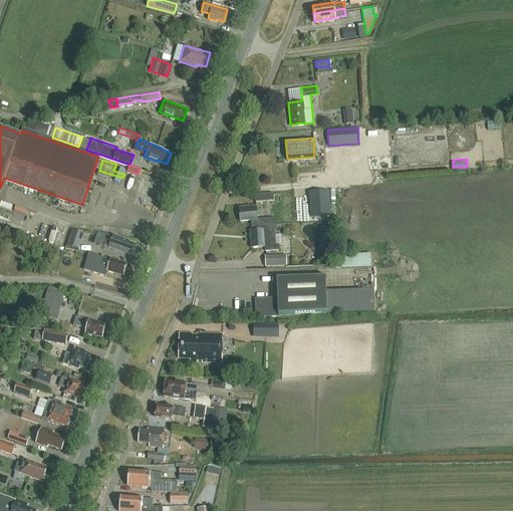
[(308,191),(309,214),(329,213),(328,190),(308,191)]
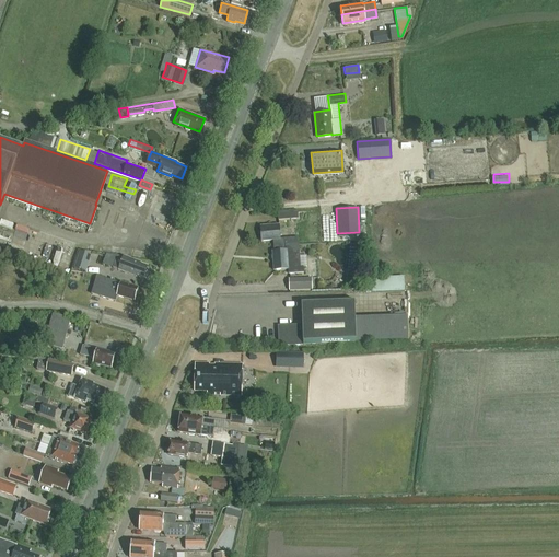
[(297,217),(297,209),(277,211),(277,218),(297,217)]
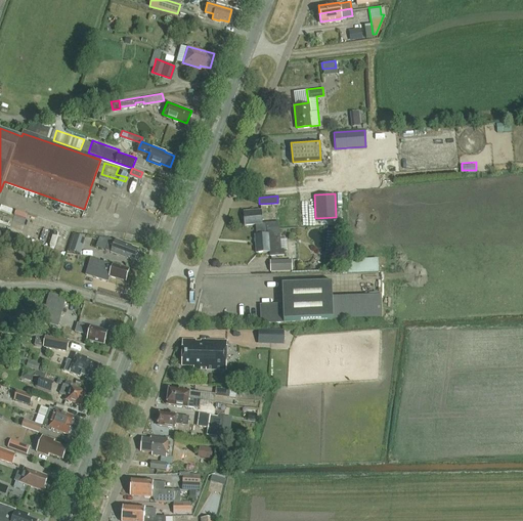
[(2,215),(12,218),(13,213),(28,216),(29,211),(4,206),(2,215)]
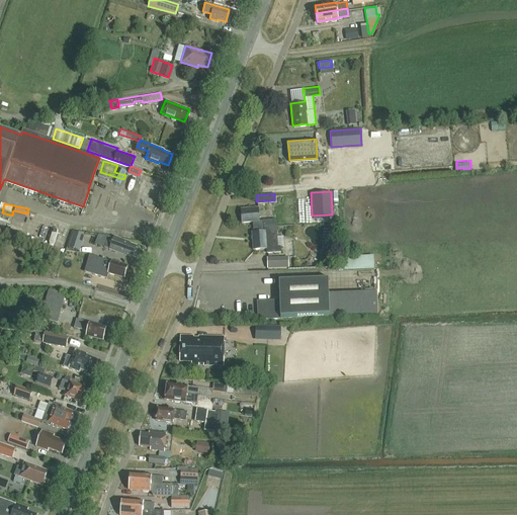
[(263,220),(262,220),(258,220),(257,206),(240,207),(241,221),(252,221),(252,225),(263,225),(263,220)]
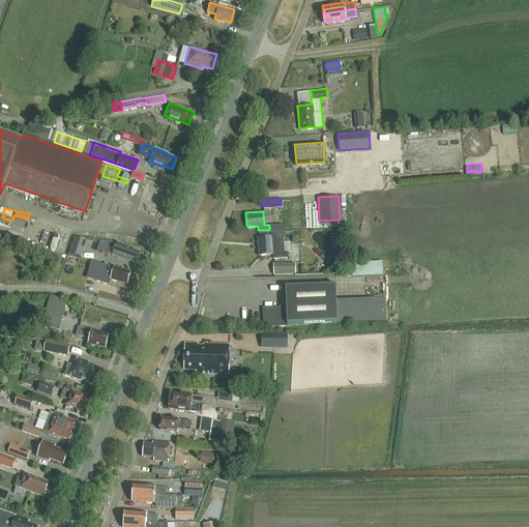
[(283,251),(281,229),(269,230),(258,230),(258,236),(257,236),(258,254),(272,253),(272,257),(286,256),(286,251),(283,251)]
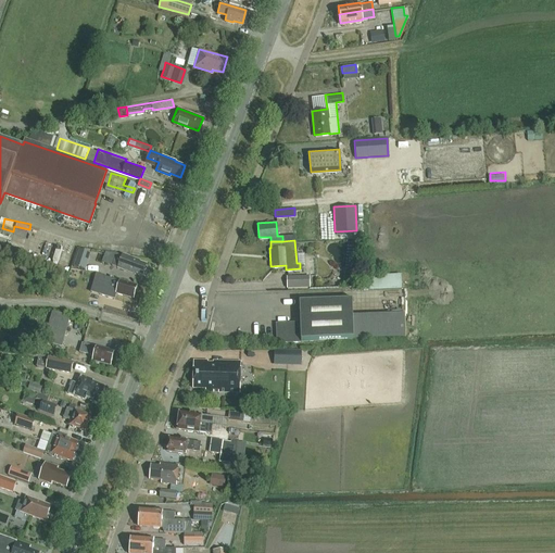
[(78,247),(72,264),(83,267),(89,251),(78,247)]
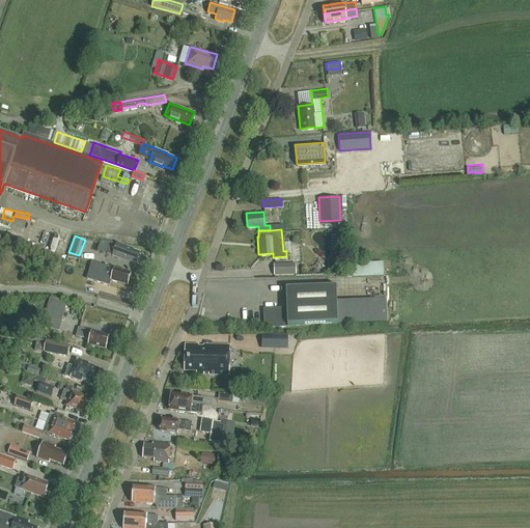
[(100,239),(96,248),(106,252),(120,257),(129,260),(129,258),(135,261),(139,251),(132,249),(132,247),(124,245),(116,242),(116,243),(110,241),(100,239)]
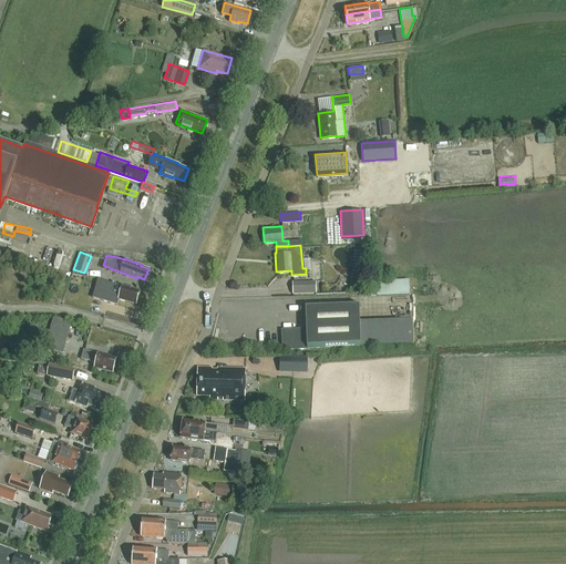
[(98,277),(92,294),(116,301),(117,297),(135,303),(139,289),(121,285),(106,280),(106,279),(98,277)]
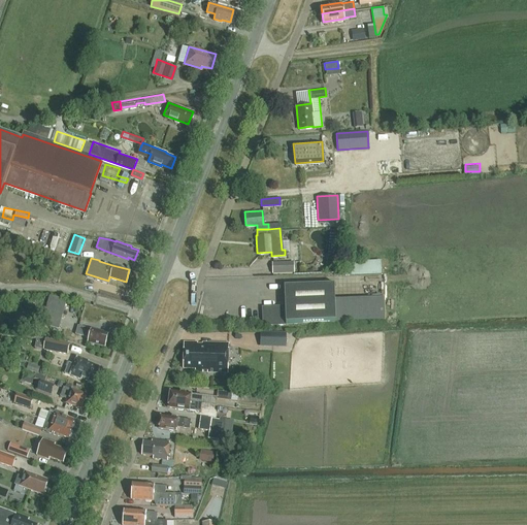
[(337,259),(326,258),(325,266),(336,268),(337,259)]
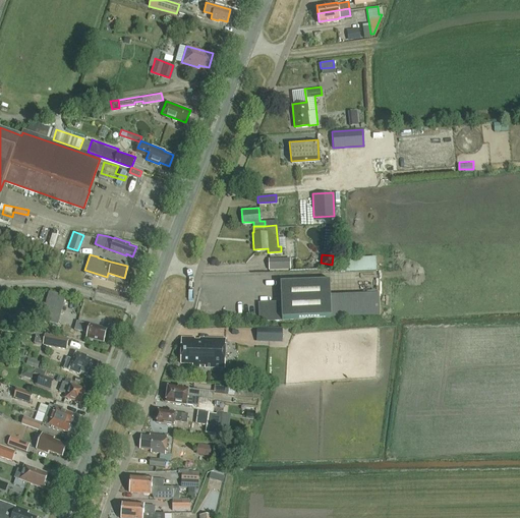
[(376,269),(376,254),(345,256),(345,257),(345,270),(376,269)]
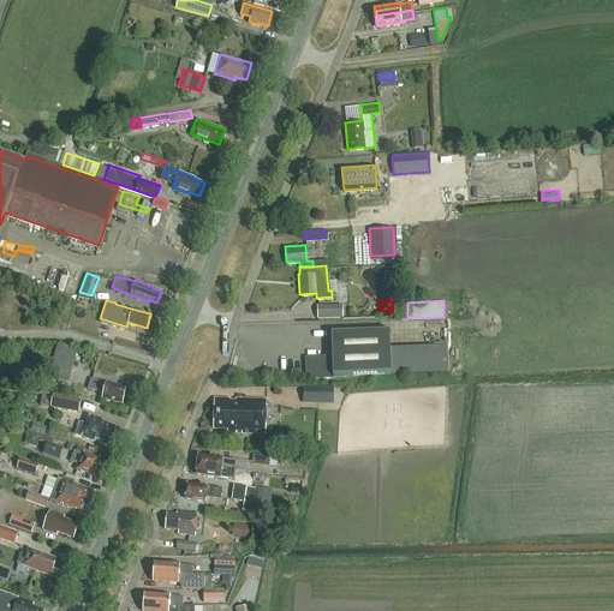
[(343,316),(341,303),(316,303),(316,316),(343,316)]
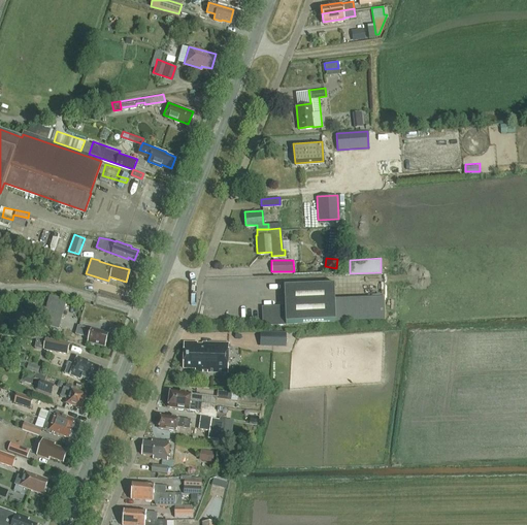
[(283,285),(284,309),(273,309),(273,304),(261,304),(262,322),(285,322),(352,319),(351,302),(334,303),(333,283),(283,285)]
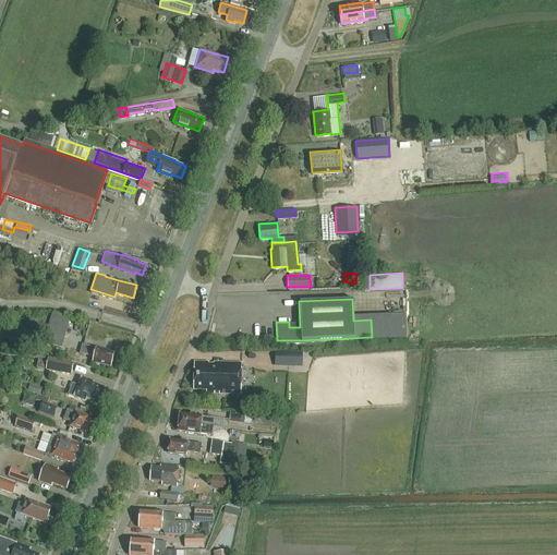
[(46,341),(60,346),(67,322),(51,317),(48,330),(46,341)]
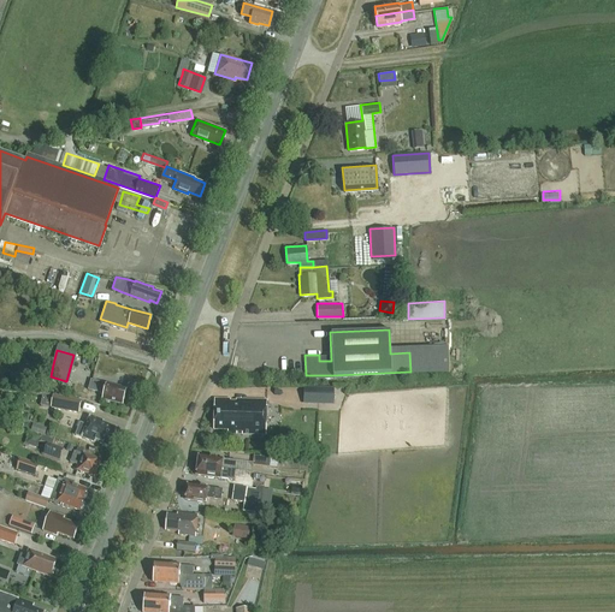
[(45,362),(41,374),(49,376),(51,376),(53,364),(45,362)]
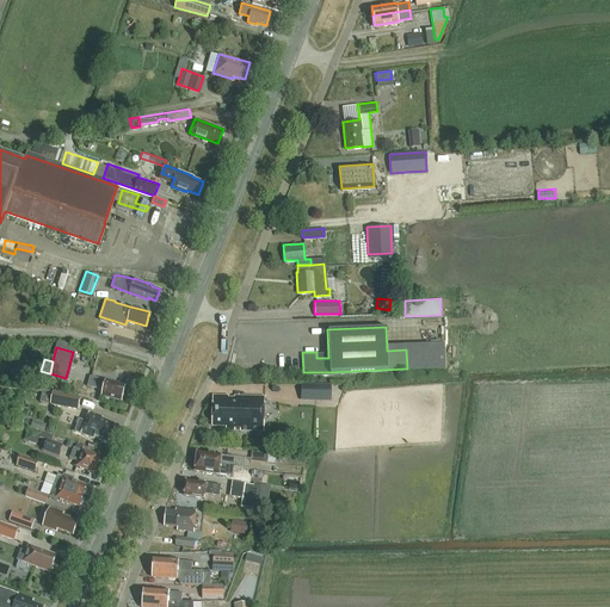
[(100,394),(121,400),(124,384),(105,378),(90,375),(87,384),(103,388),(100,394)]
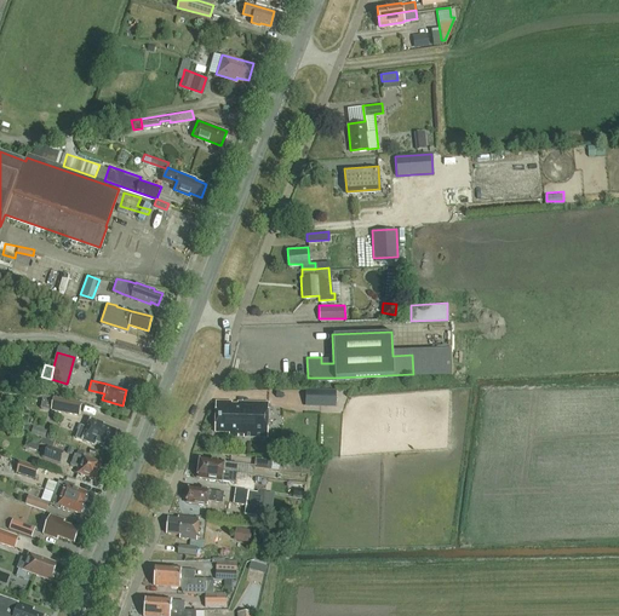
[(307,402),(334,402),(336,402),(336,387),(307,387),(307,402)]
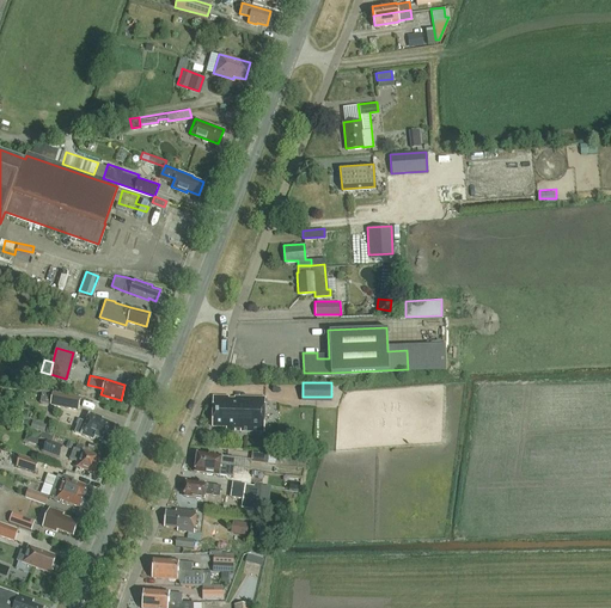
[(42,388),(40,401),(77,409),(79,395),(61,392),(42,388)]
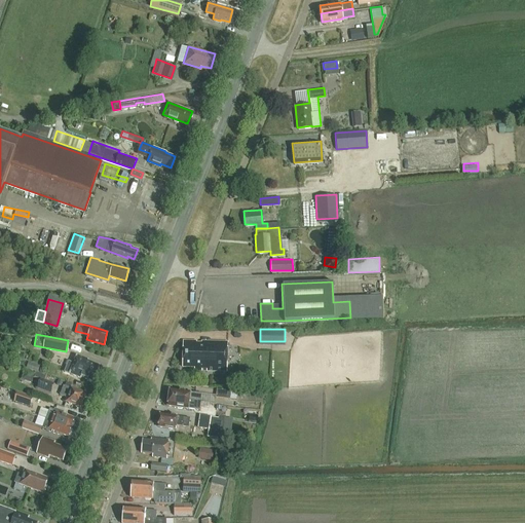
[(195,341),(195,339),(182,339),(182,365),(193,366),(193,369),(226,370),(227,340),(200,339),(200,341),(195,341)]
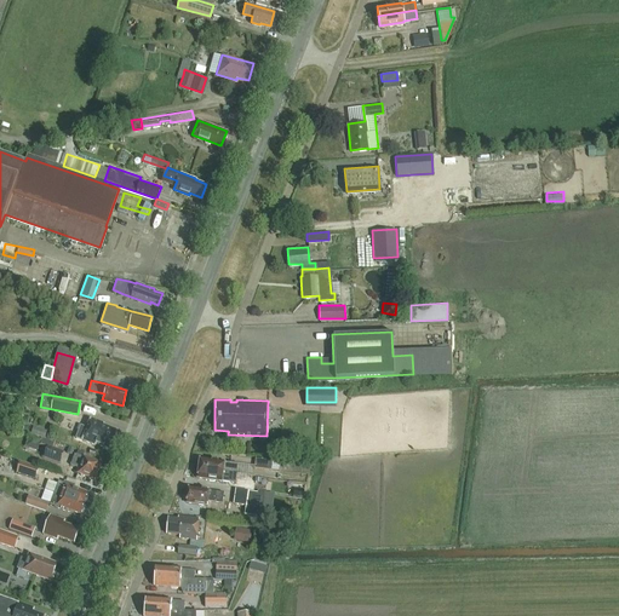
[(80,425),(75,436),(95,444),(95,442),(109,448),(116,430),(102,424),(103,422),(90,418),(86,426),(80,425)]
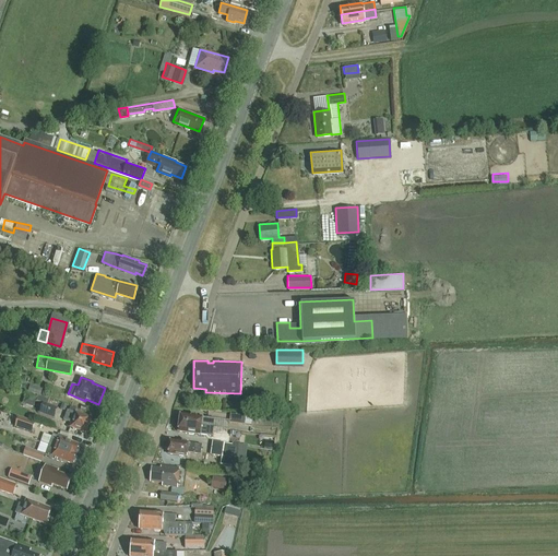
[(28,382),(26,389),(39,393),(42,387),(28,382)]
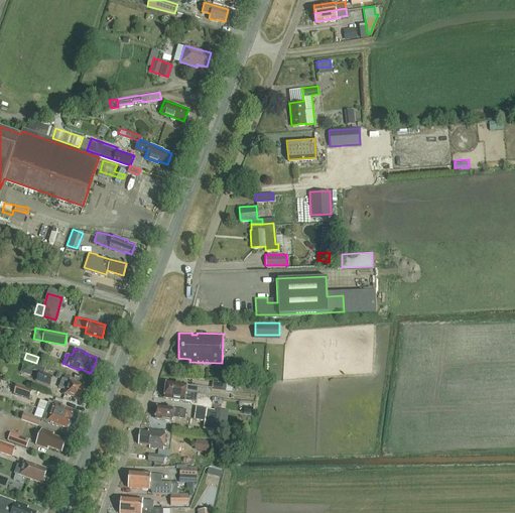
[(49,384),(52,374),(39,369),(35,379),(49,384)]
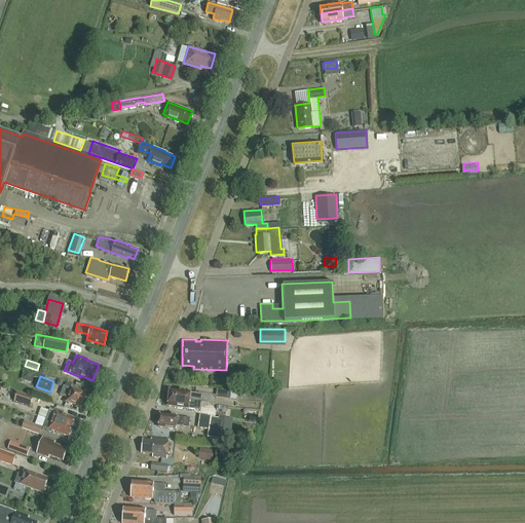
[(59,393),(67,396),(65,400),(80,405),(84,391),(70,386),(72,382),(66,380),(64,383),(63,383),(59,393)]
